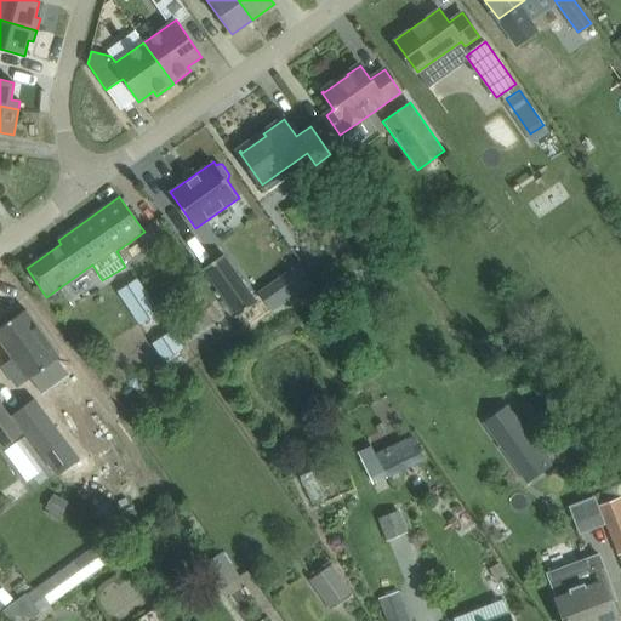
[(235,317),(257,301),(224,255),(201,271),(235,317)]
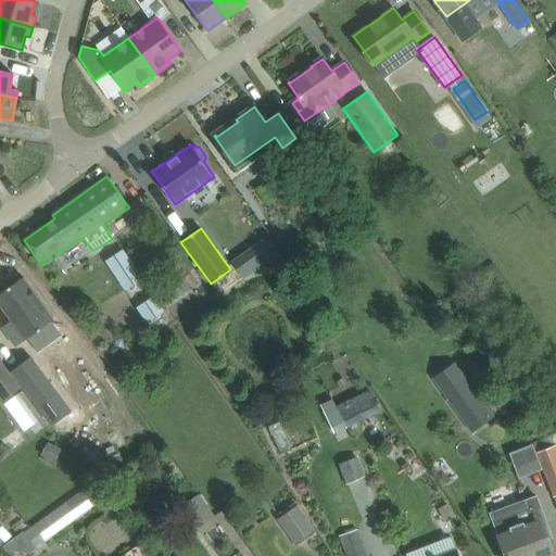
[(123,250),(105,261),(125,290),(142,279),(123,250)]
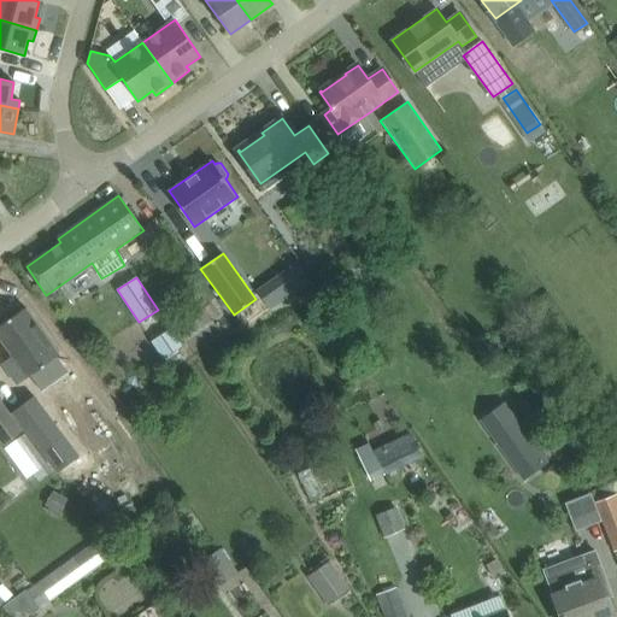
[(338,289),(345,299),(357,291),(348,281),(338,289)]
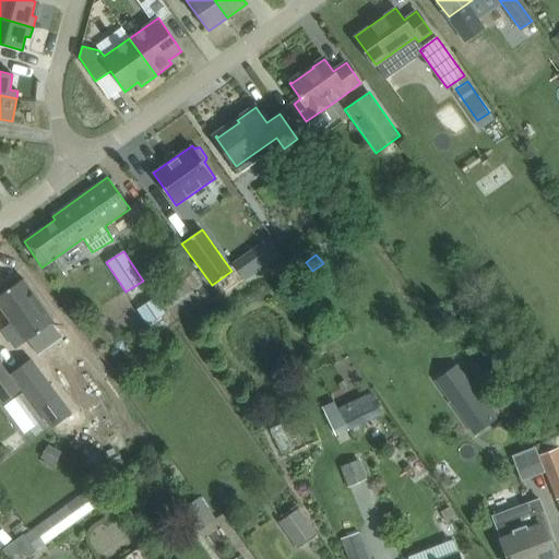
[(22,280),(0,296),(0,310),(9,323),(0,330),(0,333),(12,351),(52,322),(22,280)]
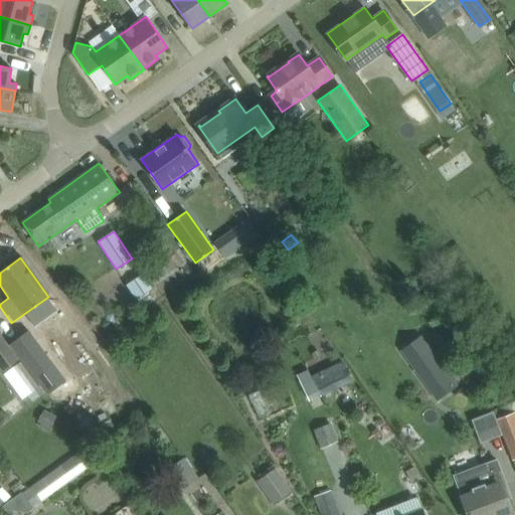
[(143,275),(127,286),(136,300),(152,289),(143,275)]
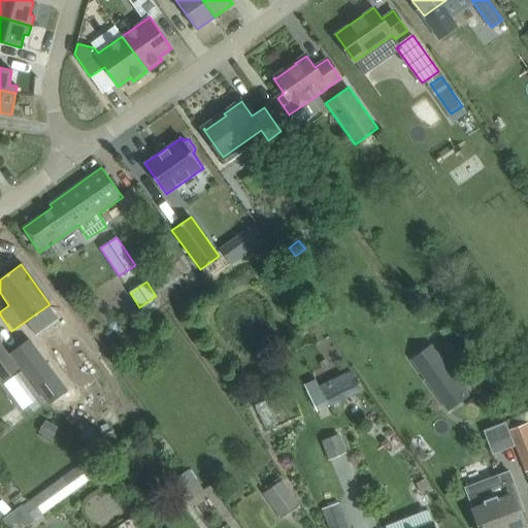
[(29,338),(10,353),(50,404),(68,390),(29,338)]
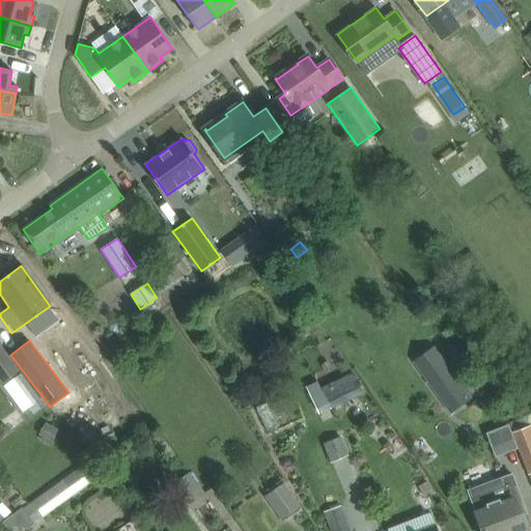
[(18,370),(0,345),(0,378),(3,382),(18,370)]
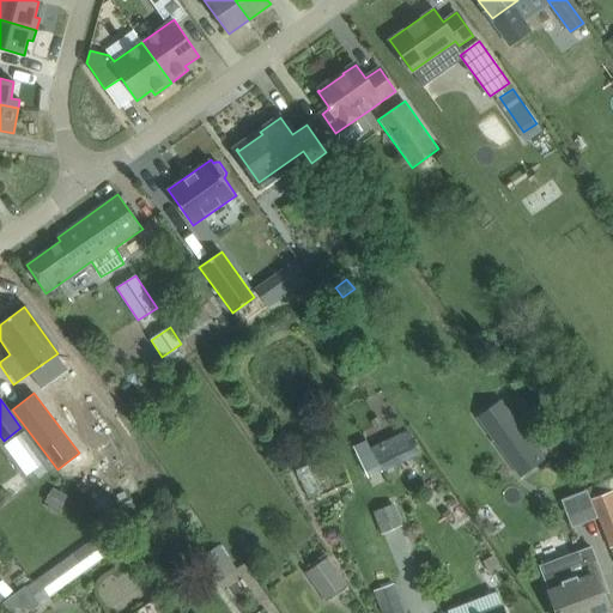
[(501,400),(477,418),(504,456),(519,475),(536,462),(522,443),(529,438),(501,400)]
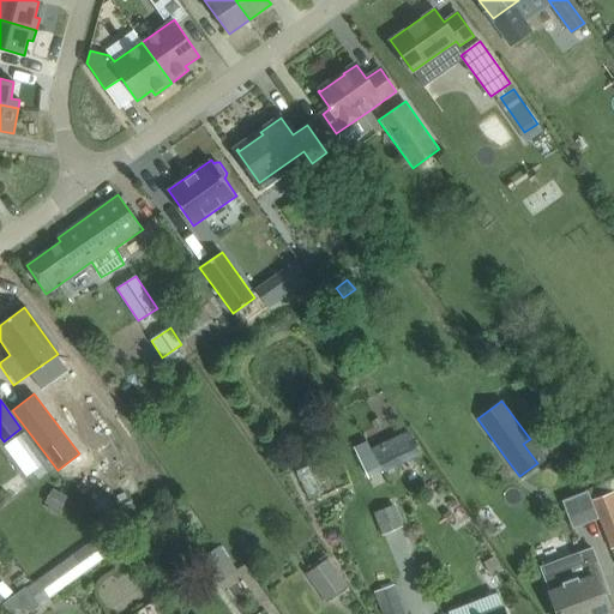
[(26,483),(50,468),(24,429),(1,445),(26,483)]
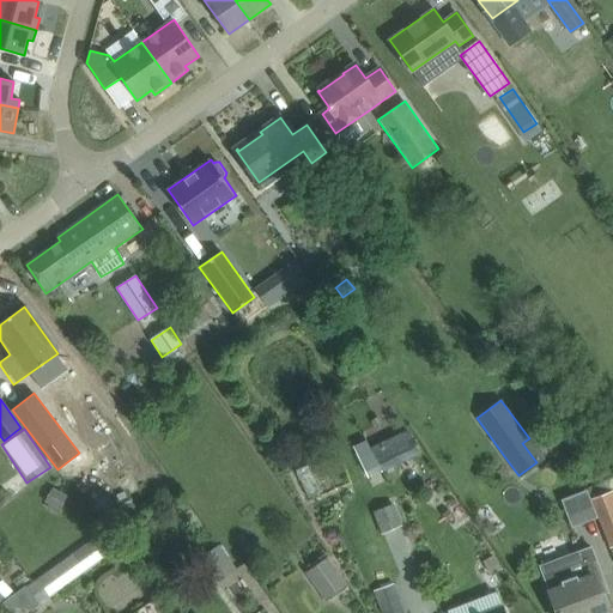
[(371,450),(366,441),(353,447),(368,478),(418,454),(408,434),(371,450)]
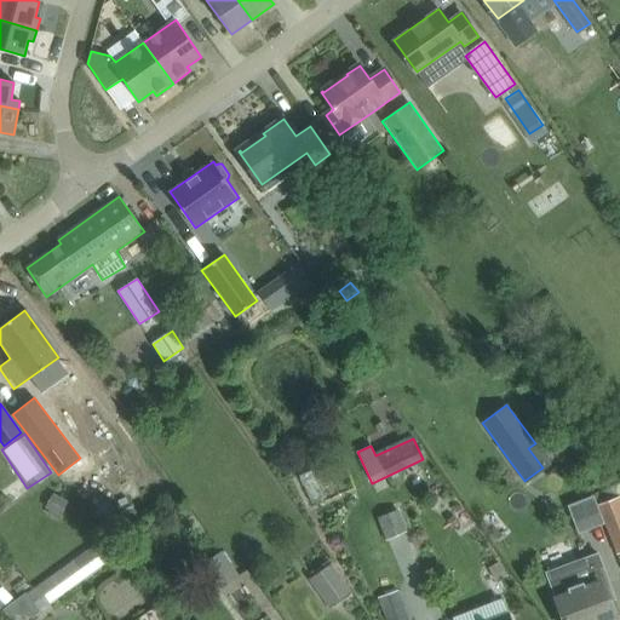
[(590,497),(564,504),(573,533),(600,526),(590,497)]
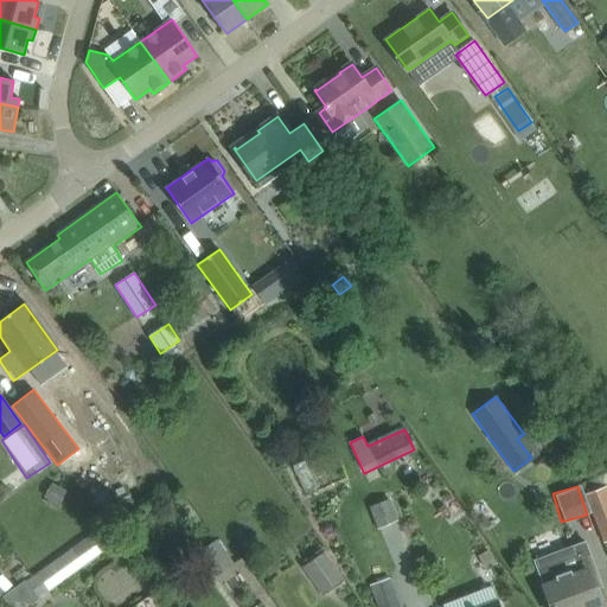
[(606,541),(606,490),(606,486),(586,493),(605,542),(606,541)]
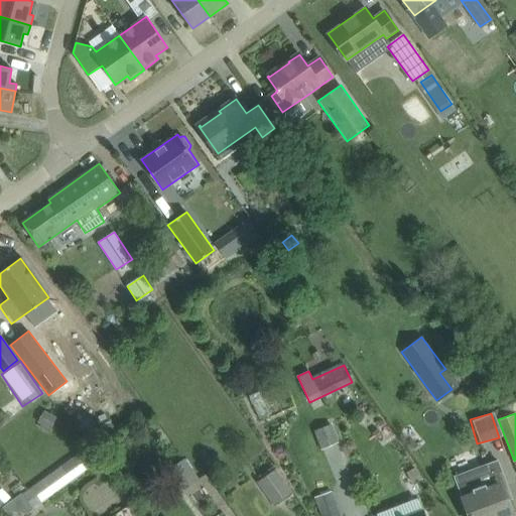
[(313,431),(321,449),(339,442),(331,424),(313,431)]
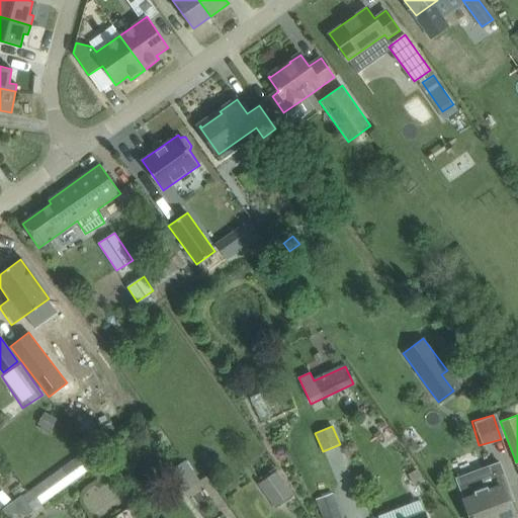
[(42,504),(37,497),(93,457),(87,449),(21,496),(28,504),(32,511),(42,504)]
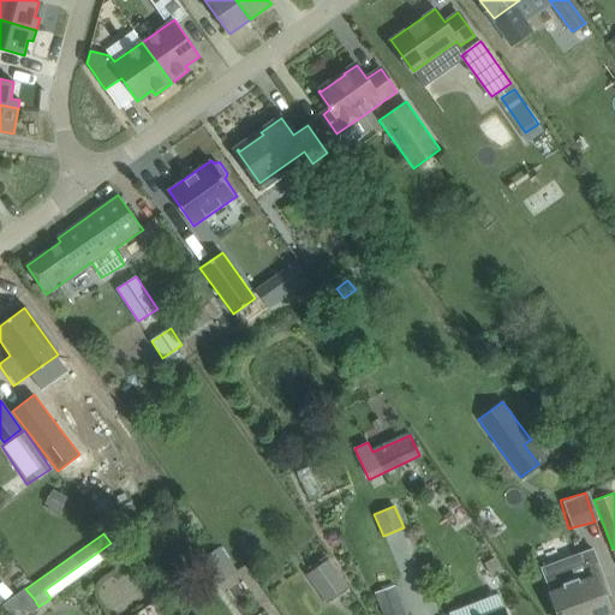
[(198,561),(212,580),(234,565),(220,545),(198,561)]
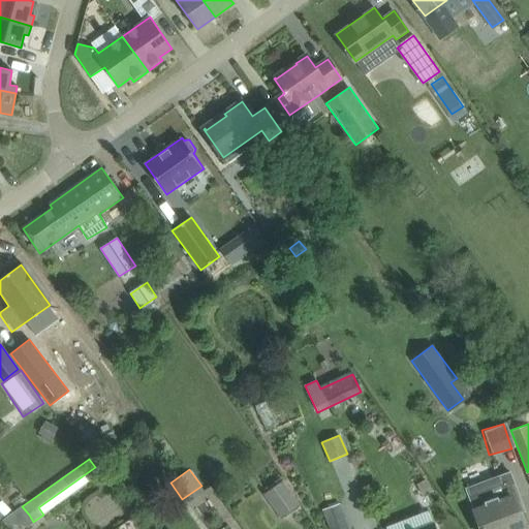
[(474,510),(481,528),(516,528),(523,527),(517,508),(523,506),(509,471),(465,488),(474,510)]
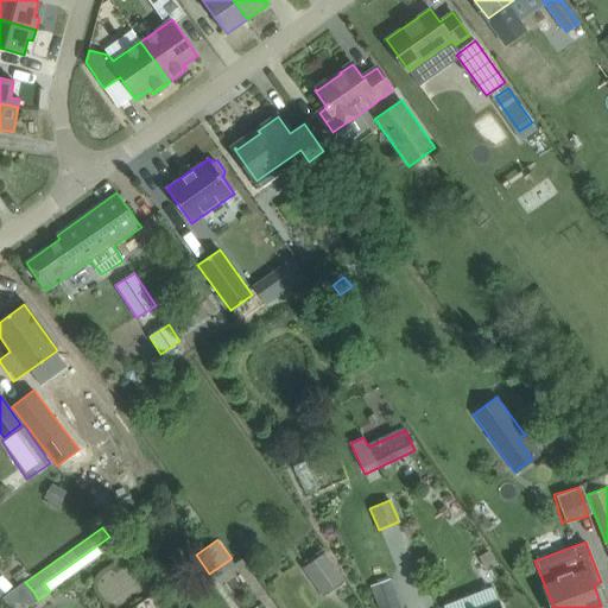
[(311,557),(306,561),(309,564),(318,578),(324,575),(334,590),(346,582),(325,552),(324,552),(322,550),(311,557)]
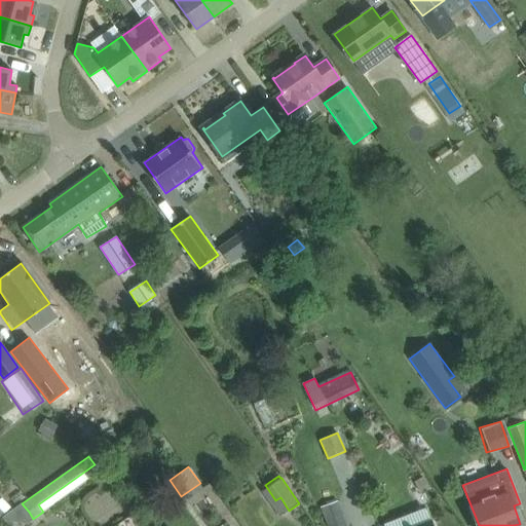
[(321,509),(327,522),(336,518),(329,504),(321,509)]
